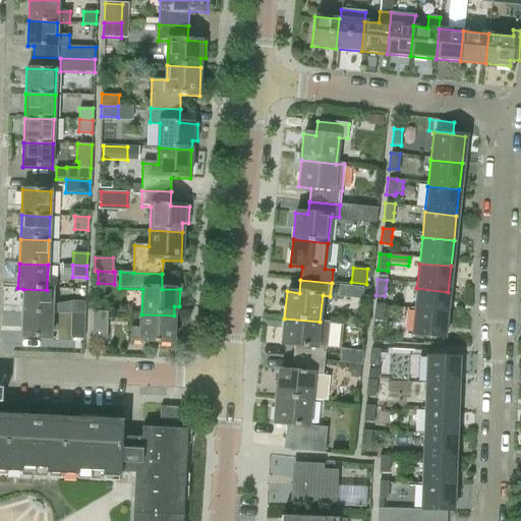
[(347,284),(345,300),(361,302),(363,286),(347,284)]
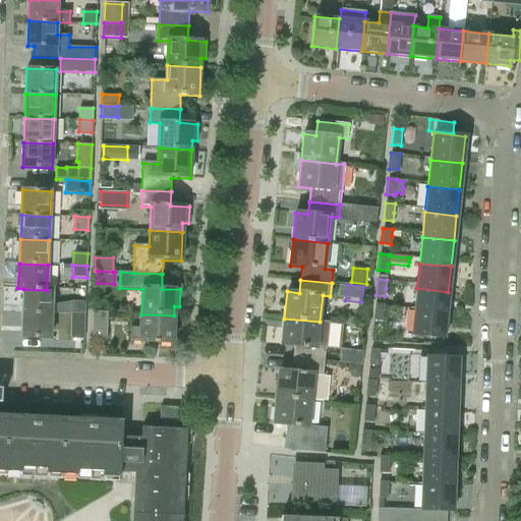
[(416,288),(413,312),(446,315),(448,292),(416,288)]
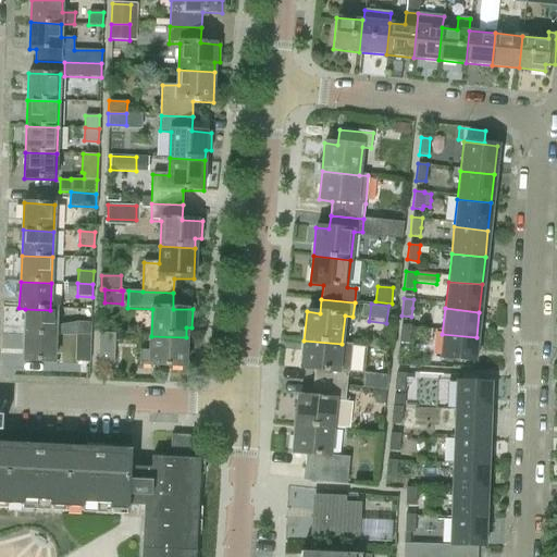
[(25,309),(24,334),(56,336),(57,310),(50,310),(25,309)]
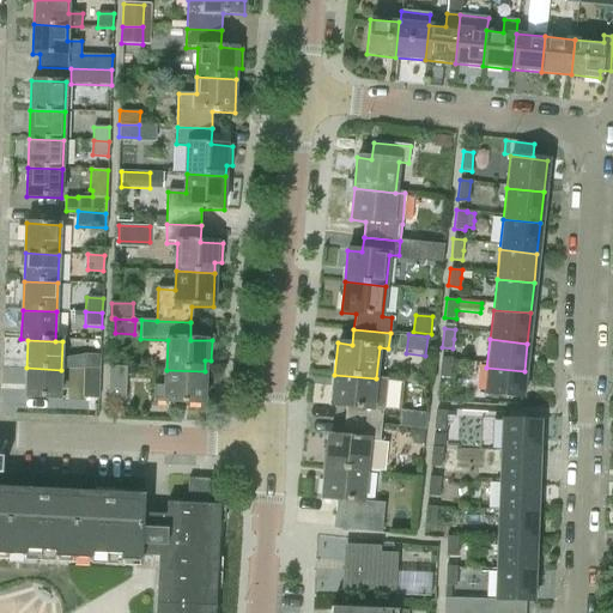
[(85,354),(84,371),(99,371),(101,354),(85,354)]
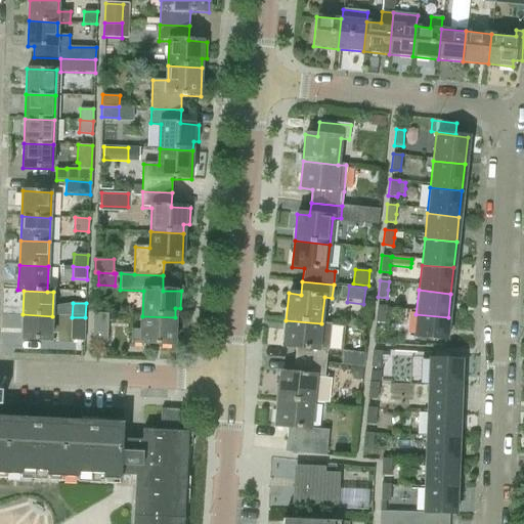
[(385,323),(386,315),(386,307),(377,306),(375,322),(385,323)]
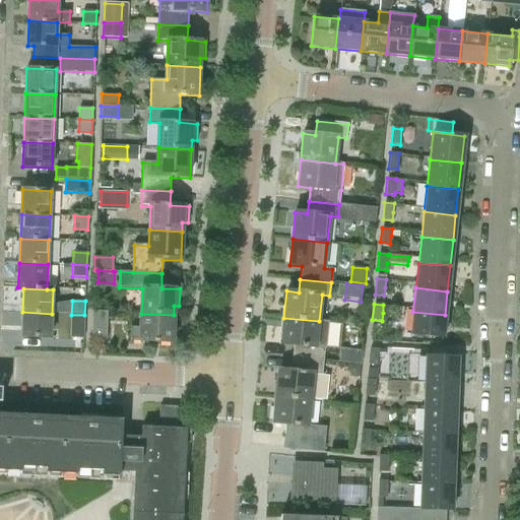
[(51,337),(52,314),(22,312),(21,336),(51,337)]
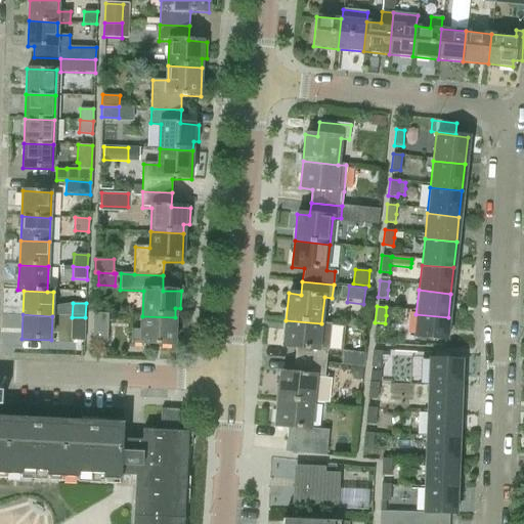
[(93,314),(92,342),(107,342),(108,314),(93,314)]
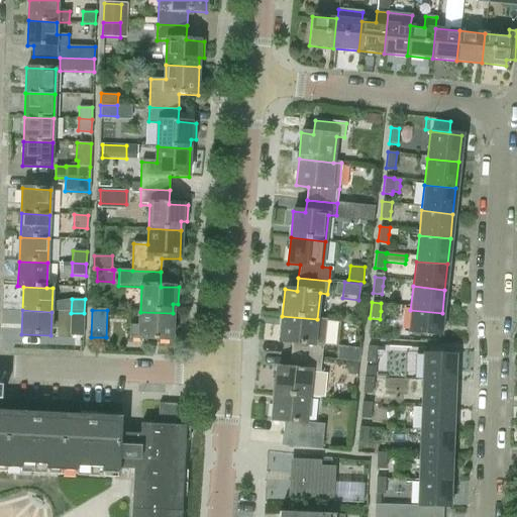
[(439,335),(442,313),(410,310),(408,331),(439,335)]
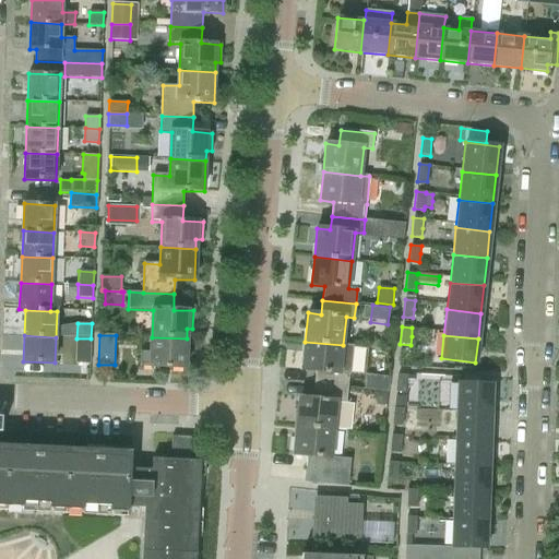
[(186,368),(187,339),(152,337),(151,354),(141,353),(141,367),(186,368)]
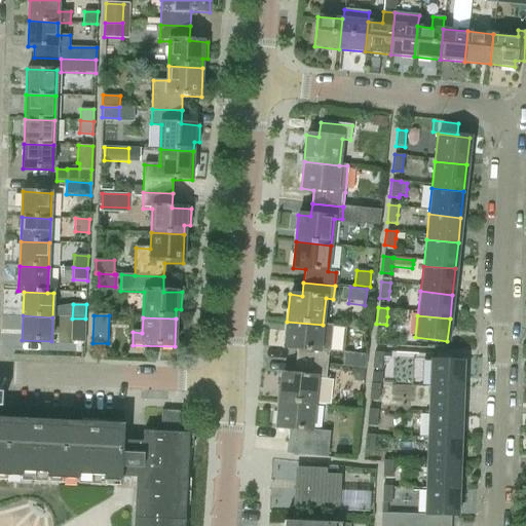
[(71,341),(84,342),(85,318),(72,318),(71,341)]
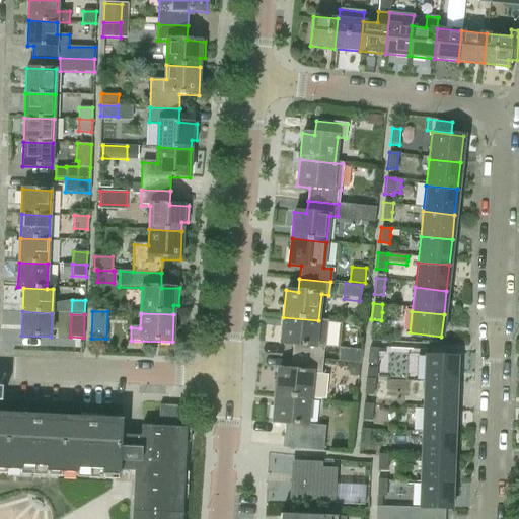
[(293,345),(292,357),(322,360),(323,347),(325,347),(328,321),(318,320),(283,317),(281,344),(293,345)]
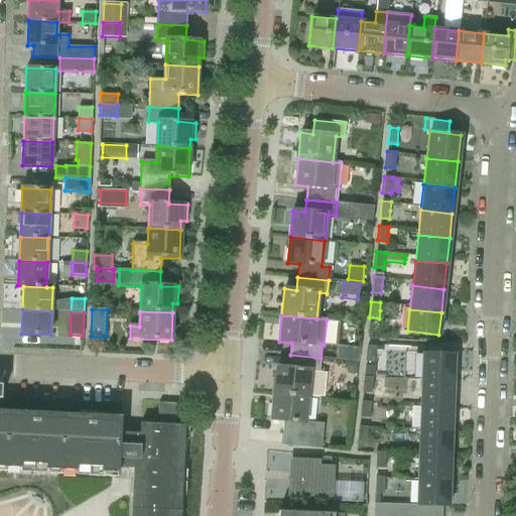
[(367,346),(365,362),(374,363),(376,347),(367,346)]
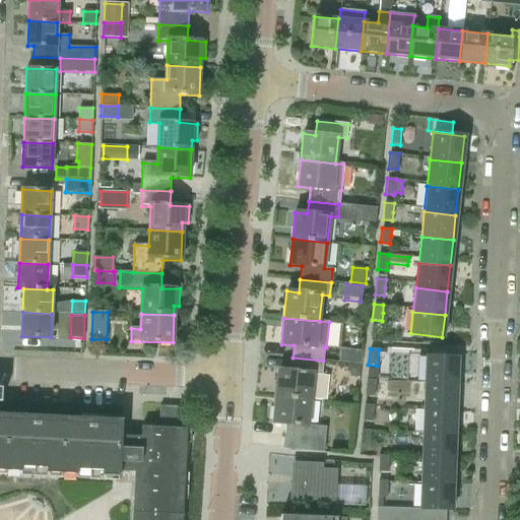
[(347,354),(346,363),(360,365),(361,355),(361,350),(348,349),(347,354)]
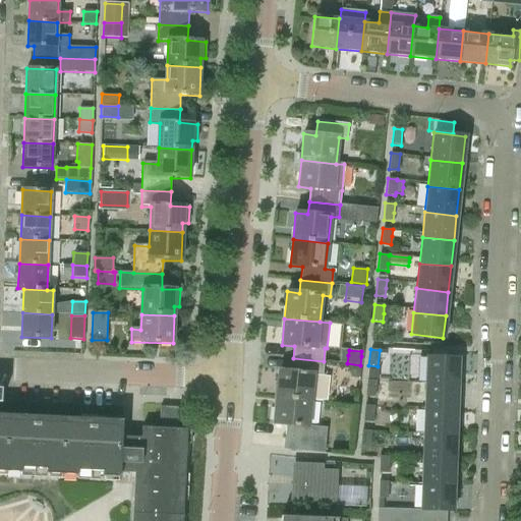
[(426,357),(425,386),(457,386),(458,358),(426,357)]
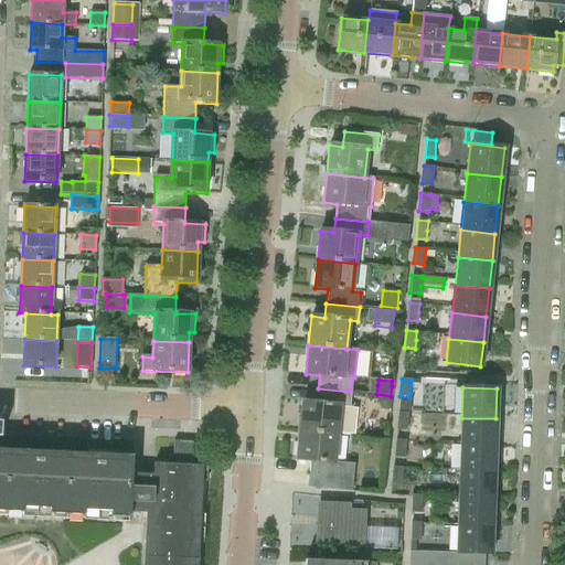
[(302,402),(299,432),(350,436),(350,435),(353,433),(356,411),(353,407),(349,406),(351,392),(318,388),(316,403),(302,402)]
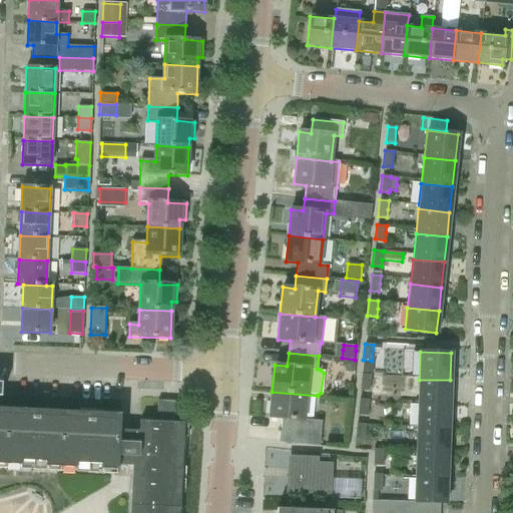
[(371,375),(361,374),(360,391),(369,392),(371,375)]
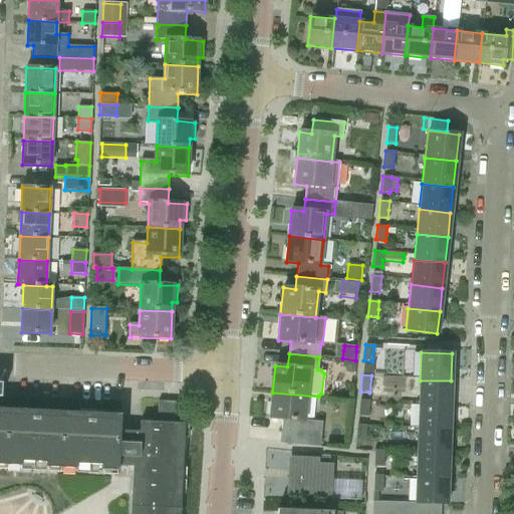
[(420,380),(419,405),(450,407),(451,380),(420,380)]
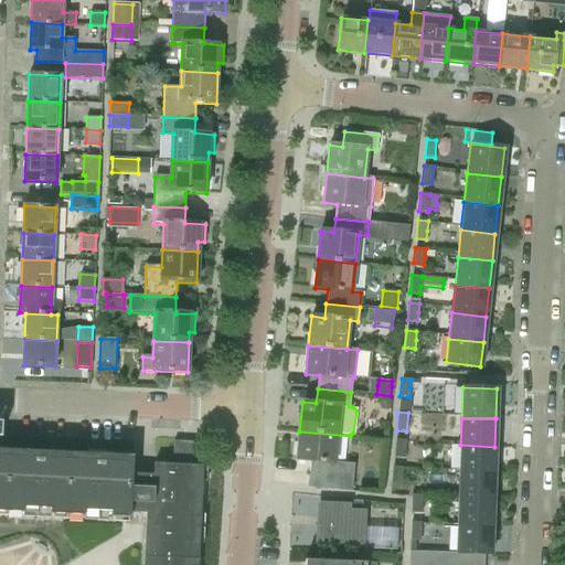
[(310,461),(307,487),(351,491),(354,465),(334,462),(337,447),(345,448),(349,445),(350,436),(299,432),(296,460),(310,461)]
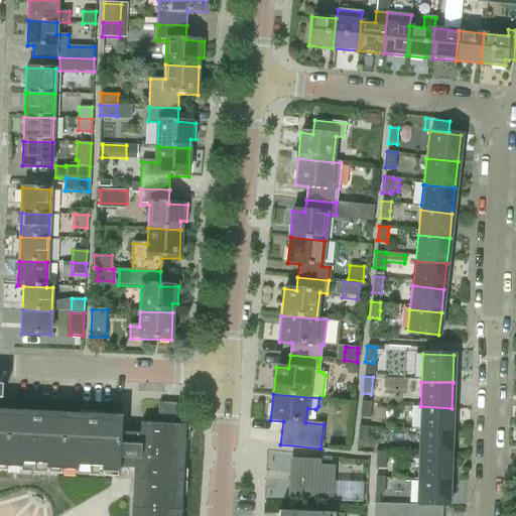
[(370,402),(361,401),(359,417),(369,418),(370,402)]
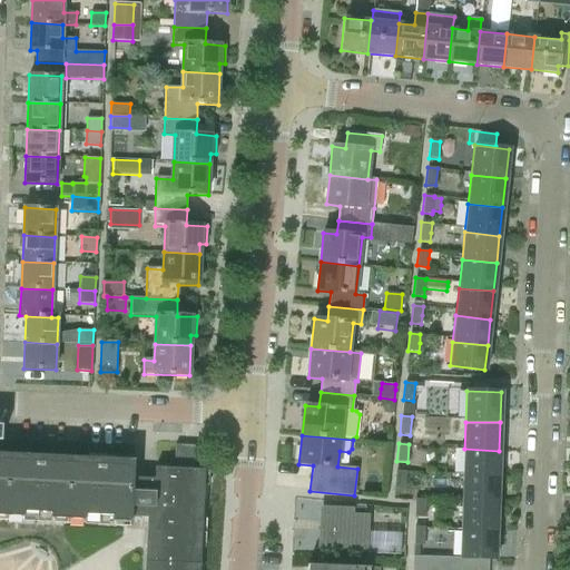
[(0,511),(115,517),(128,518),(129,518),(129,516),(151,517),(148,569),(195,569),(200,470),(202,445),(175,444),(174,469),(155,468),(154,481),(131,480),(131,471),(0,464),(0,511)]
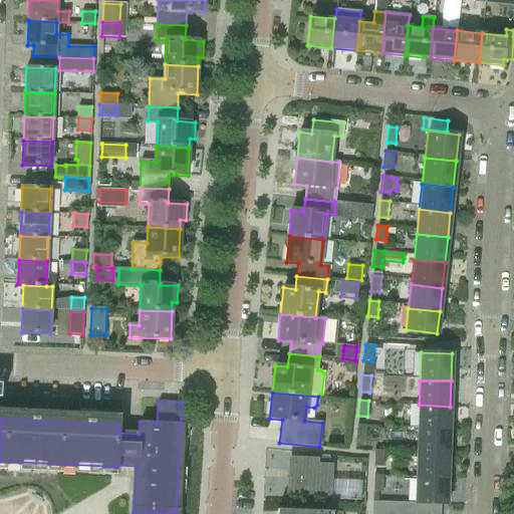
[(419,405),(418,433),(449,433),(450,407),(419,405)]
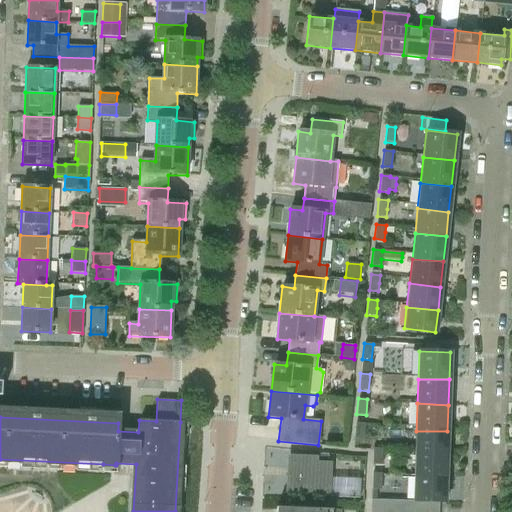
[(365,424),(355,423),(354,439),(363,440),(365,424)]
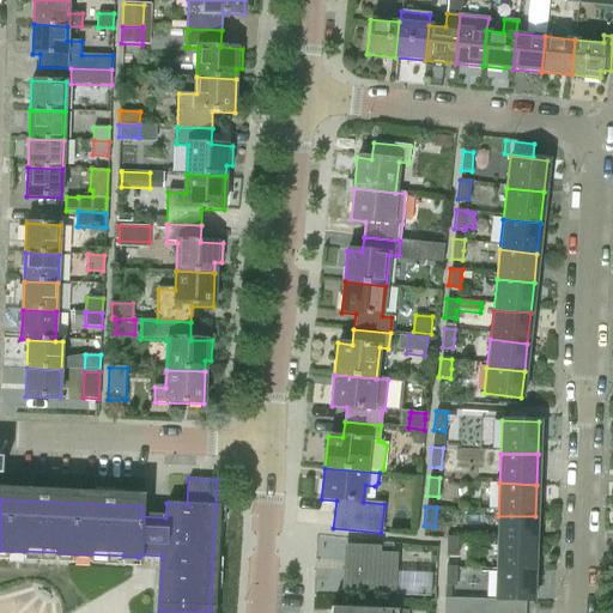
[(498,516),(497,545),(534,547),(535,516),(498,516)]
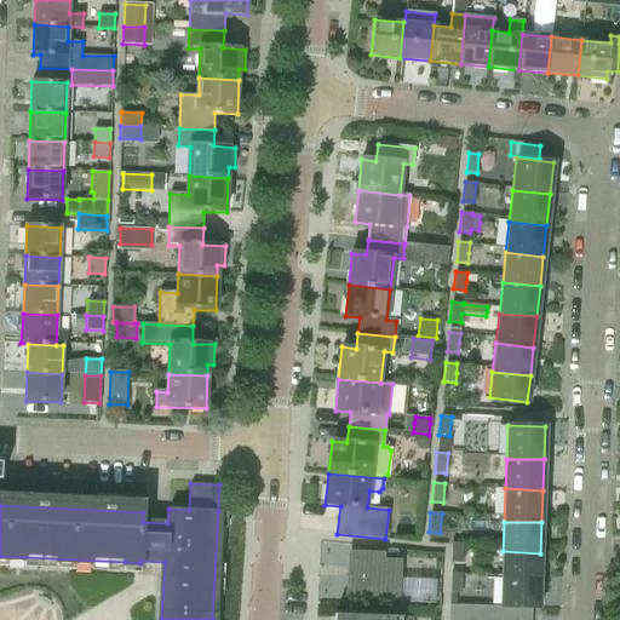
[(452,544),(451,562),(461,562),(463,544),(452,544)]
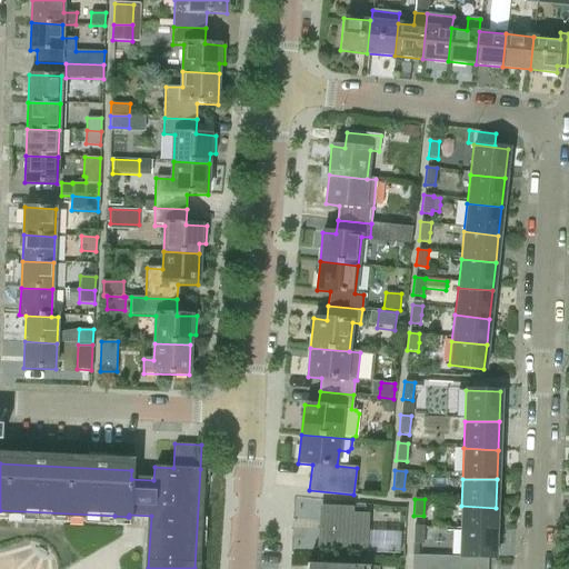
[(461,506),(461,531),(495,535),(496,508),(461,506)]
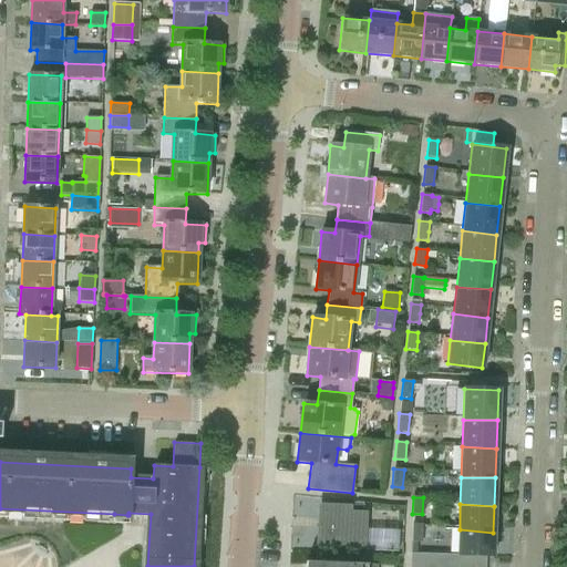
[(364,549),(367,514),(322,512),(321,547),(364,549)]
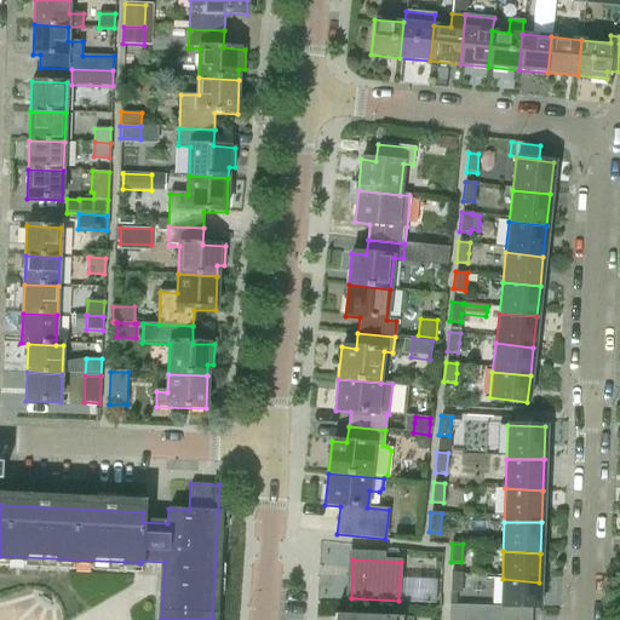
[(461,573),(451,573),(451,592),(461,592),(461,573)]
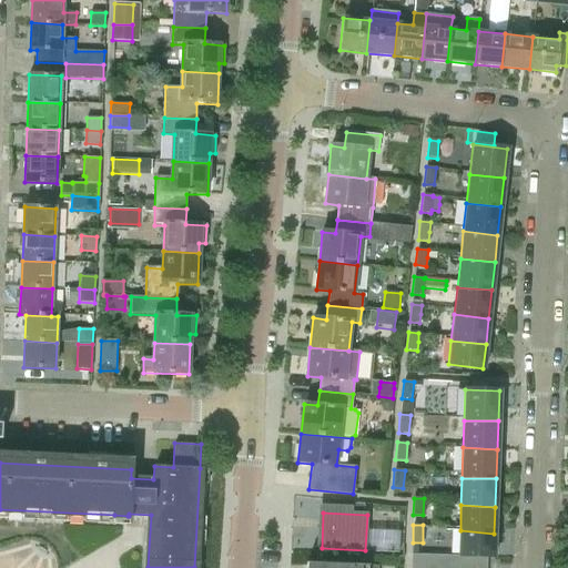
[(475,556),(488,557),(493,557),(494,534),(460,530),(459,556),(463,556),(475,556)]
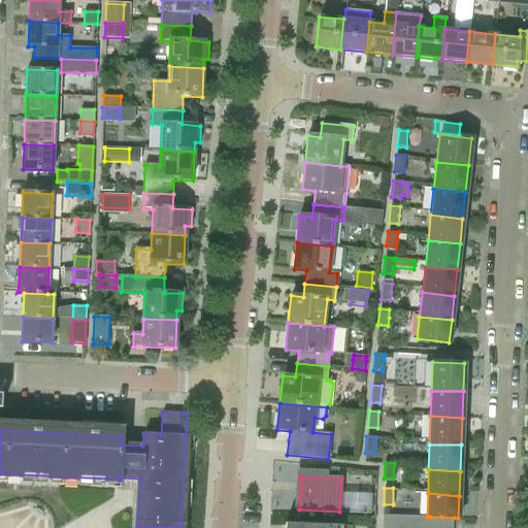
[(383,516),(382,527),(395,527),(396,516),(383,516)]
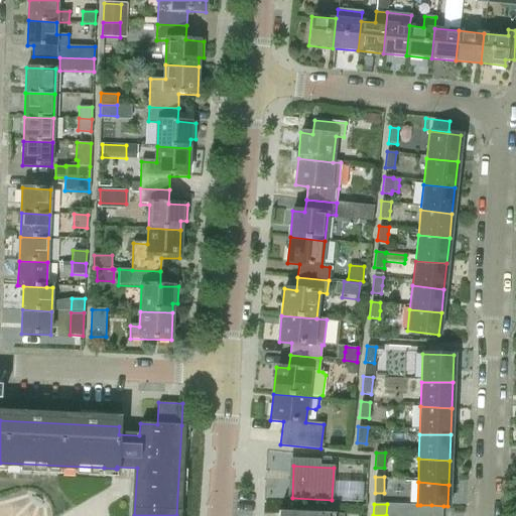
[(387,504),(386,515),(396,515),(397,505),(387,504)]
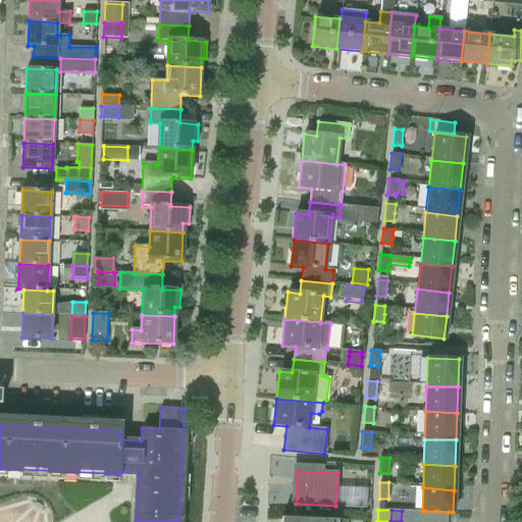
[(402,511),(401,521),(413,521),(414,511),(402,511)]
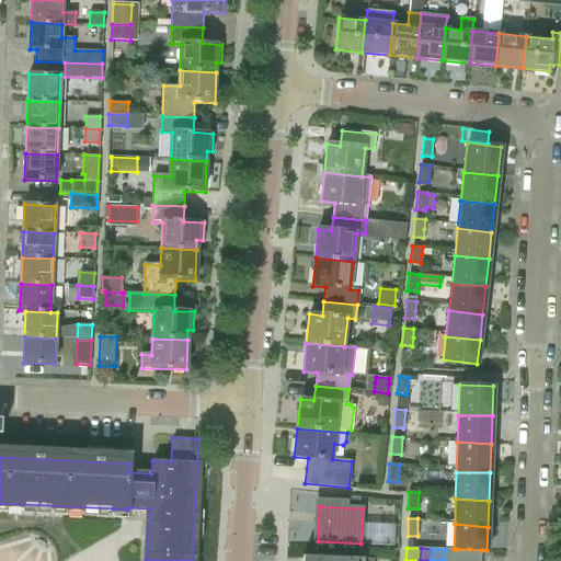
[(445,549),(444,560),(456,560),(457,549),(454,549),(445,549)]
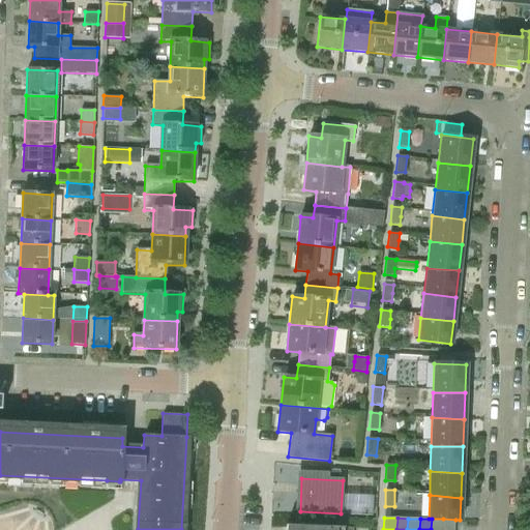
[(432,519),(431,529),(442,529),(443,519),(432,519)]
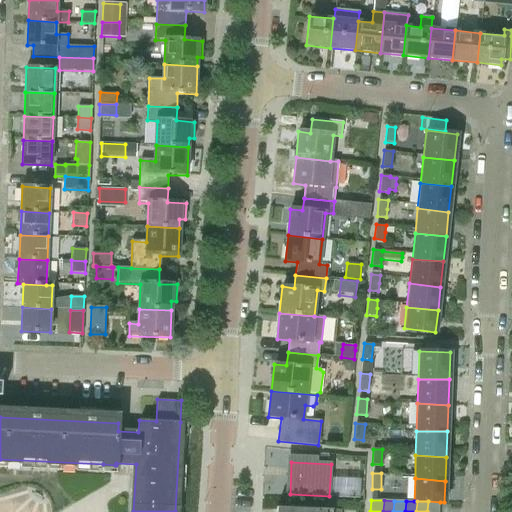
[(428,501),(427,511),(439,511),(440,502),(428,501)]
